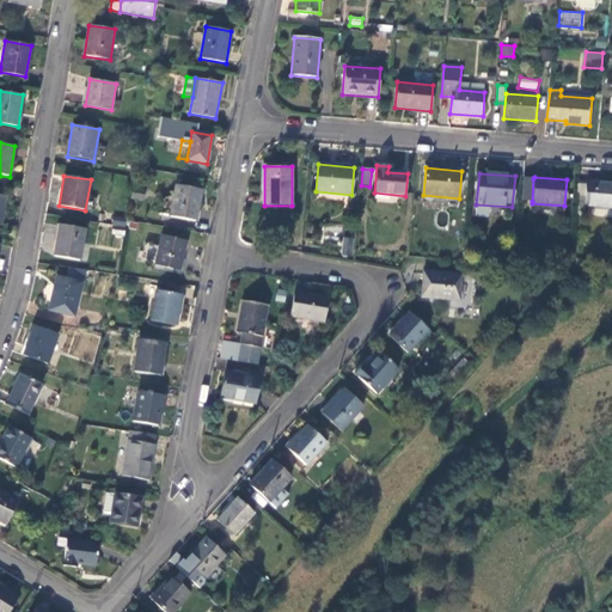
[(532,201),(533,178),(524,178),(521,200),(532,201)]
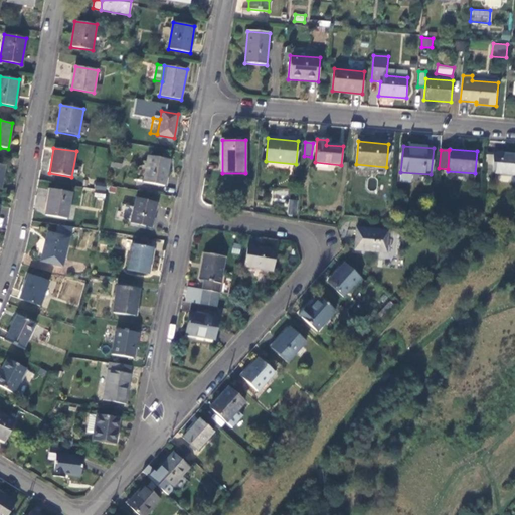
[(514,154),(493,153),(493,154),(492,165),(485,165),(484,178),(491,179),(492,173),(514,174),(514,154)]
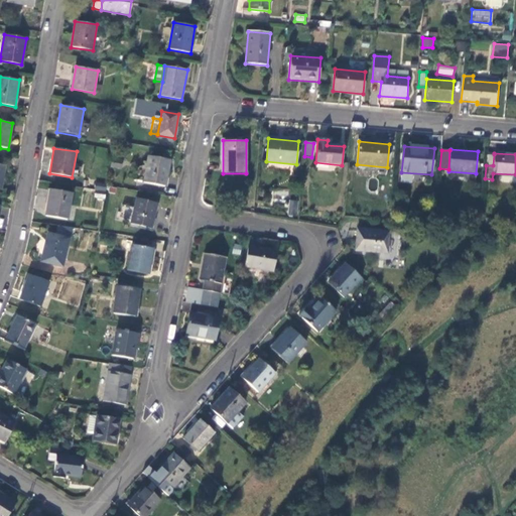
[(493,165),(494,154),(487,153),(486,165),(493,165)]
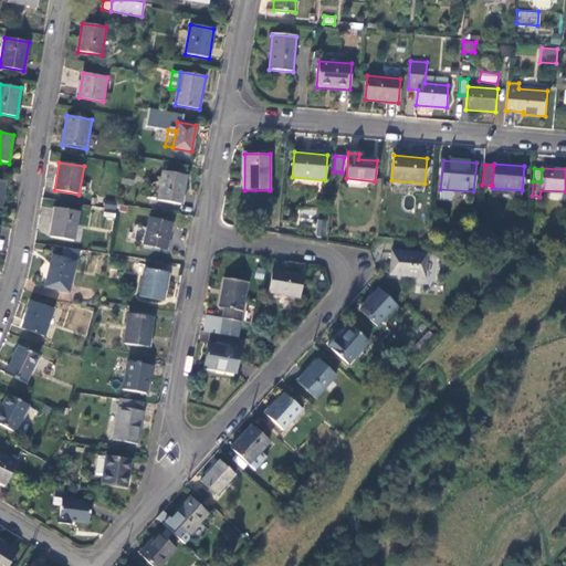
[(187,176),(163,171),(157,200),(181,205),(187,176)]
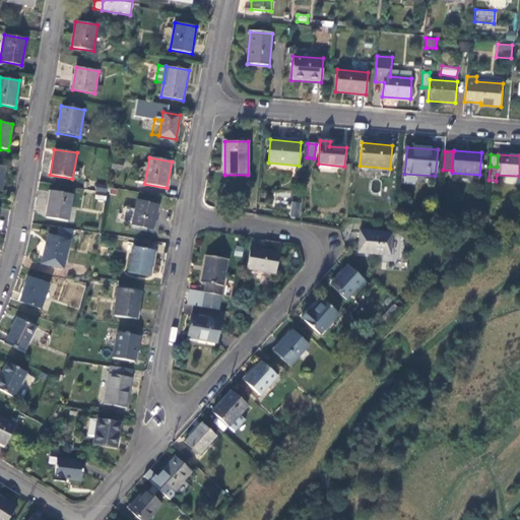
[(124,163),(112,160),(111,168),(122,170),(124,163)]
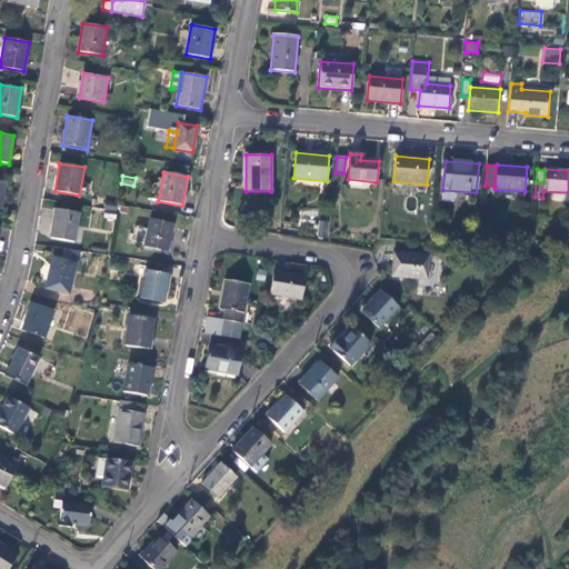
[(56,209),(50,238),(75,242),(80,212),(56,209)]
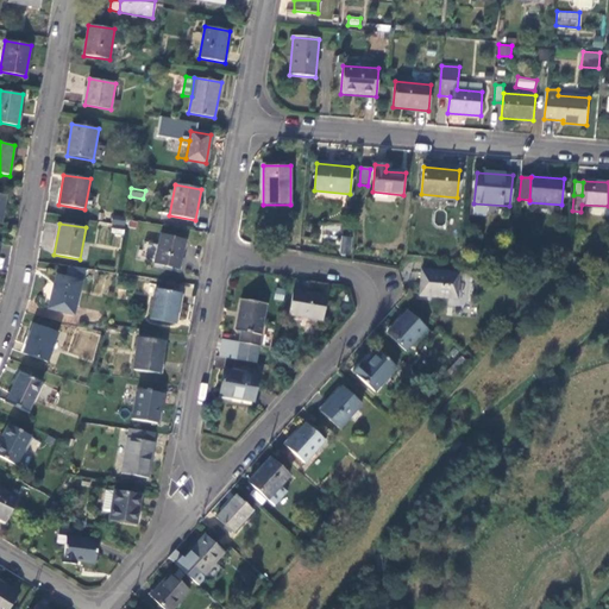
[(162,236),(155,263),(179,269),(184,240),(162,236)]
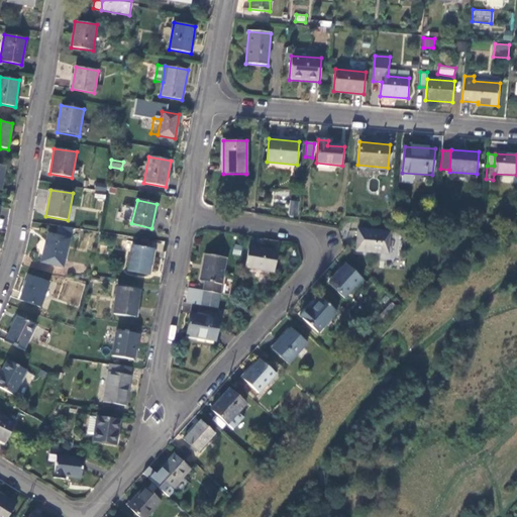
[(298,217),(299,201),(289,200),(288,216),(298,217)]
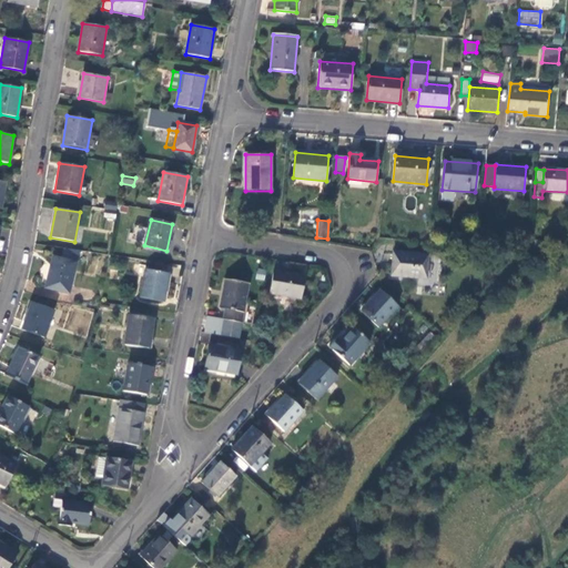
[(428,255),(393,252),(392,275),(426,279),(428,255)]
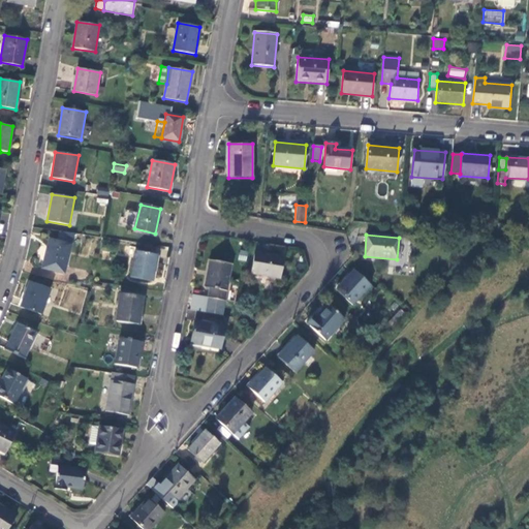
[(49,239),(41,269),(64,274),(71,244),(49,239)]
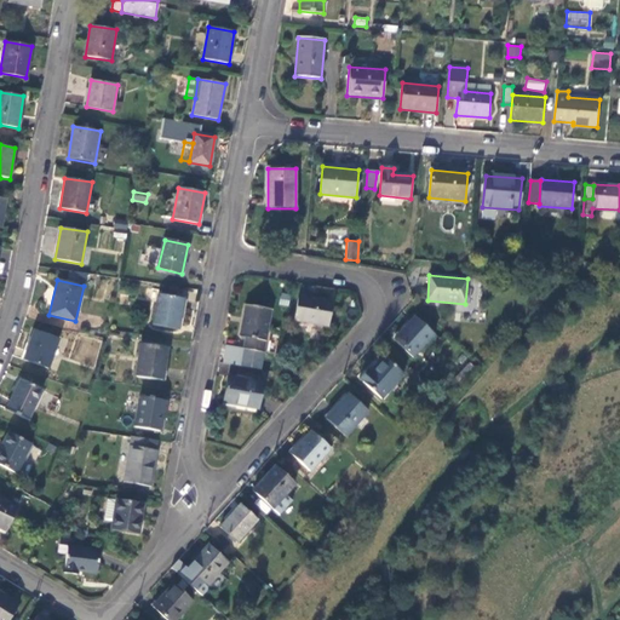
[(184,299),(159,294),(153,325),(178,329),(184,299)]
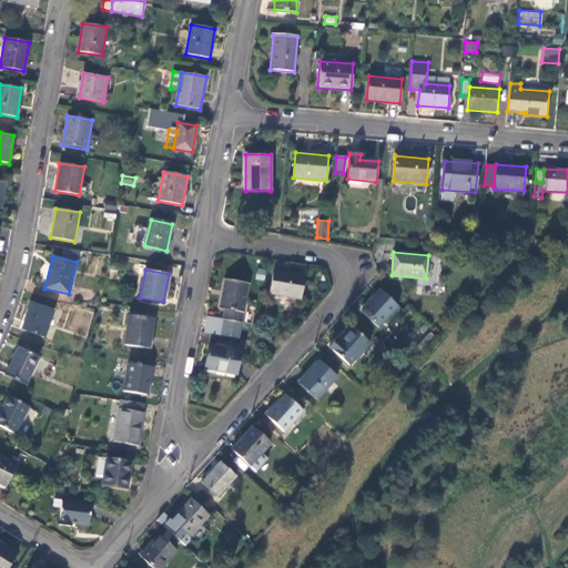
[(256,279),(264,280),(265,271),(257,270),(256,279)]
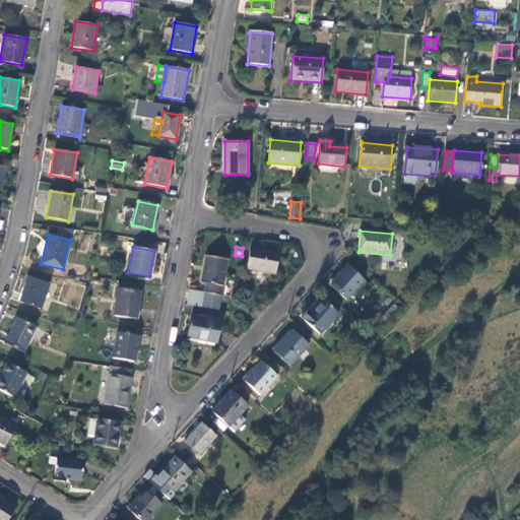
[(274,273),(278,253),(251,248),(247,268),(274,273)]
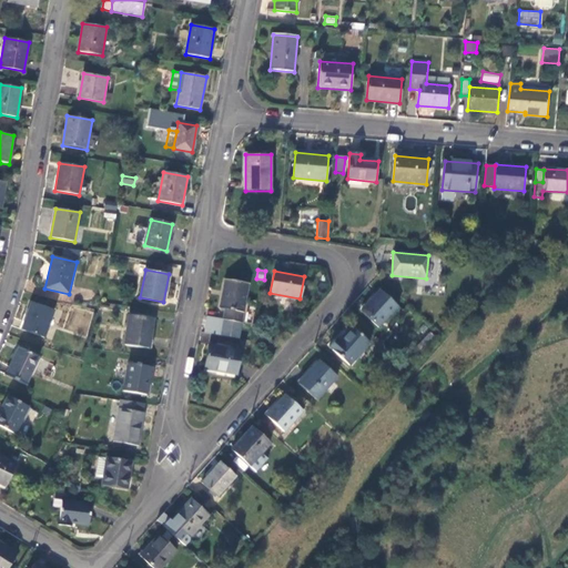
[(225,310),(223,321),(221,333),(239,336),(241,324),(249,284),(225,280),(220,308),(225,310)]
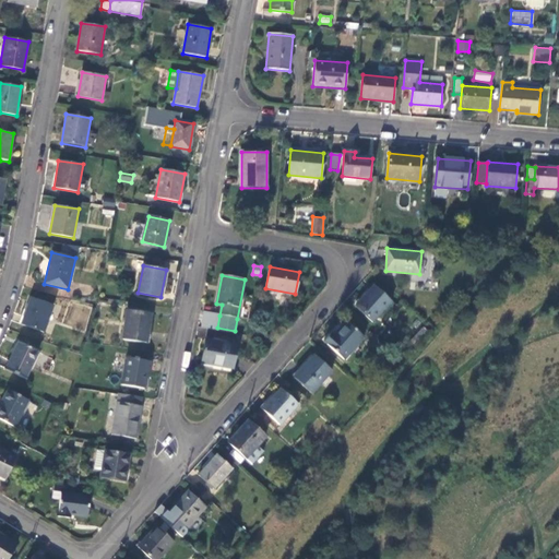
[(355,307),(372,323),(391,301),(373,286),(355,307)]
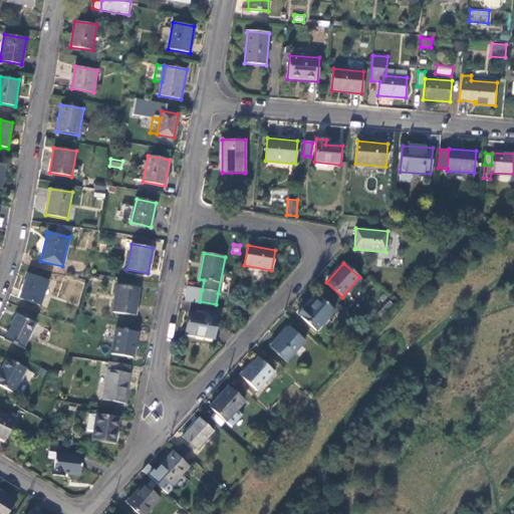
[(28,274),(20,298),(40,305),(49,281),(28,274)]
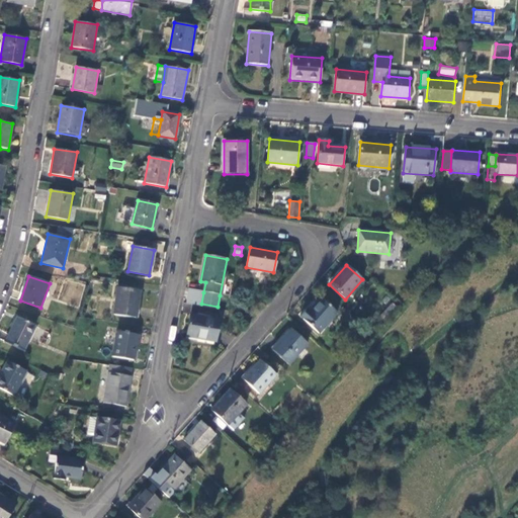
[(135,318),(139,290),(117,287),(113,315),(135,318)]
